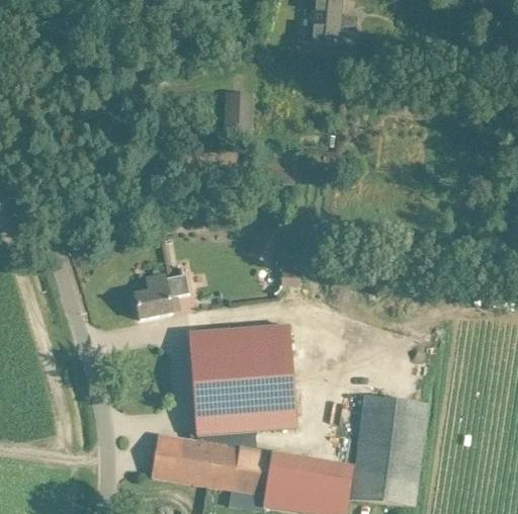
[(357,14),(340,13),(341,0),(314,0),(311,41),(355,45),(357,14)]
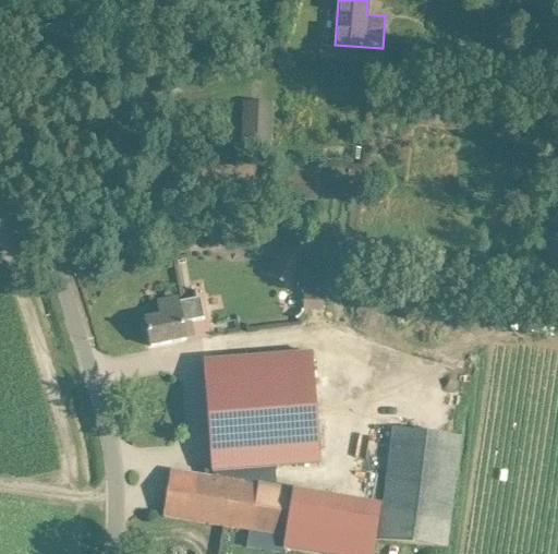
[(245,104),(243,151),(274,152),(276,105),(245,104)]
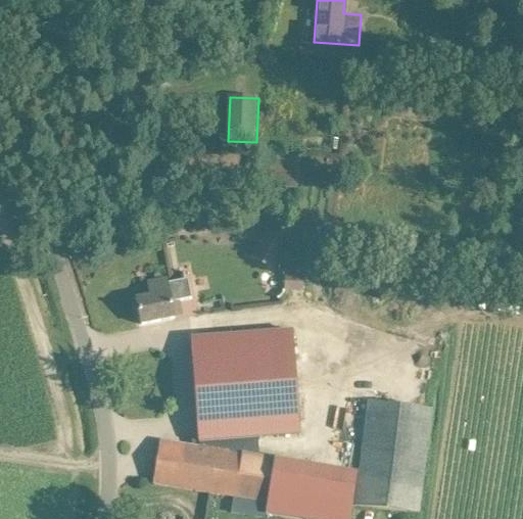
[(284,271),(284,287),(302,288),(303,272),(284,271)]
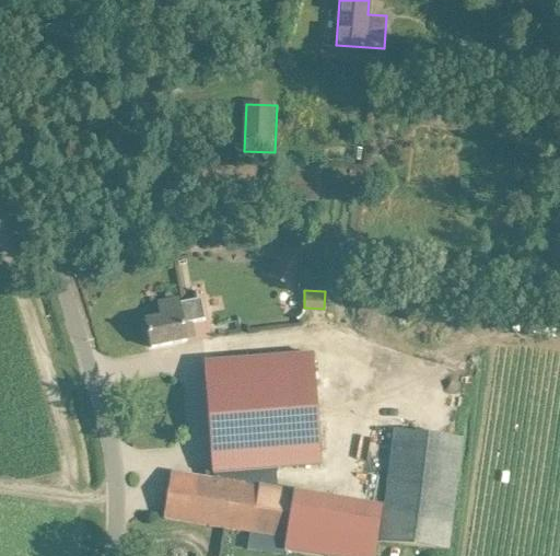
[(178,293),(158,298),(161,313),(146,315),(151,344),(185,337),(183,321),(205,315),(199,293),(179,297),(178,293)]
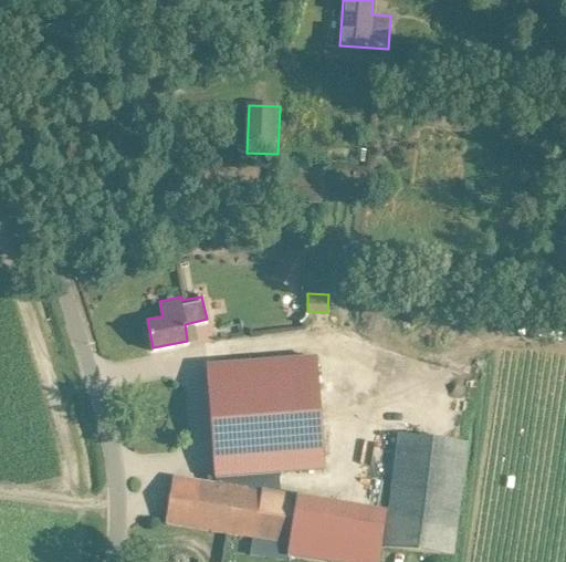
[(215,470),(215,476),(324,468),(316,354),(207,362),(215,470)]
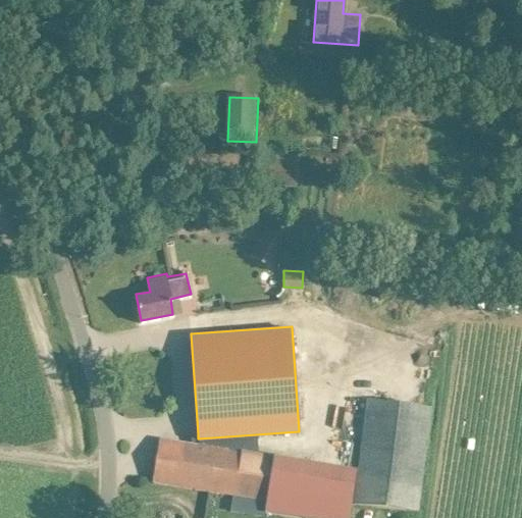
[(428,404),(366,397),(354,502),(416,509),(428,404)]
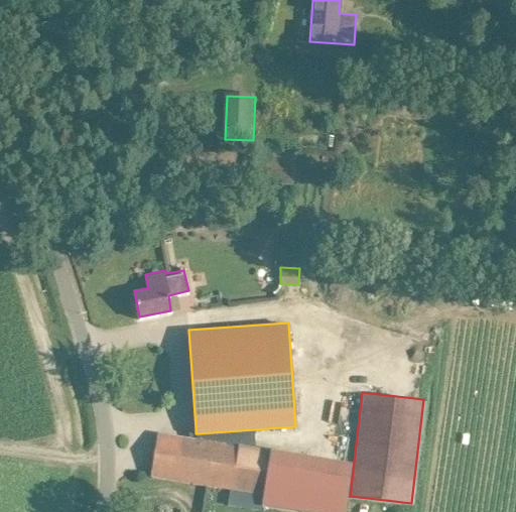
[(158,431),(151,475),(263,493),(270,450),(158,431)]
